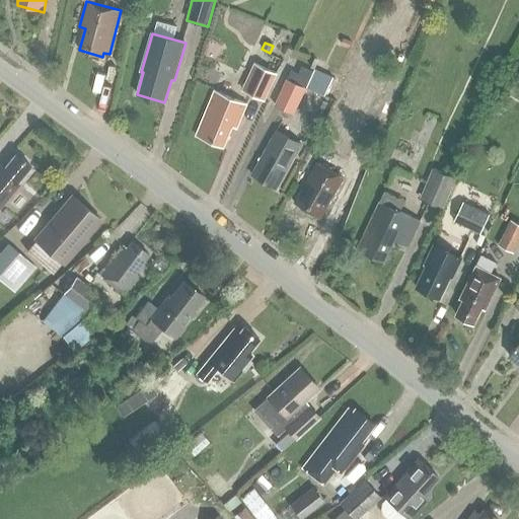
[(277,74),(254,65),(243,90),(265,100),(277,74)]
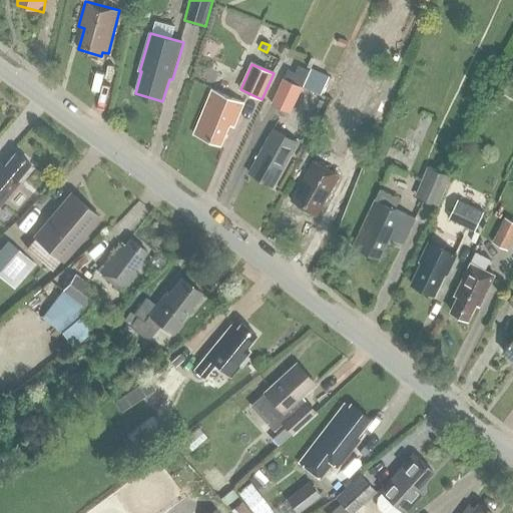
[(330,75),(312,67),(304,87),(322,94),(330,75)]
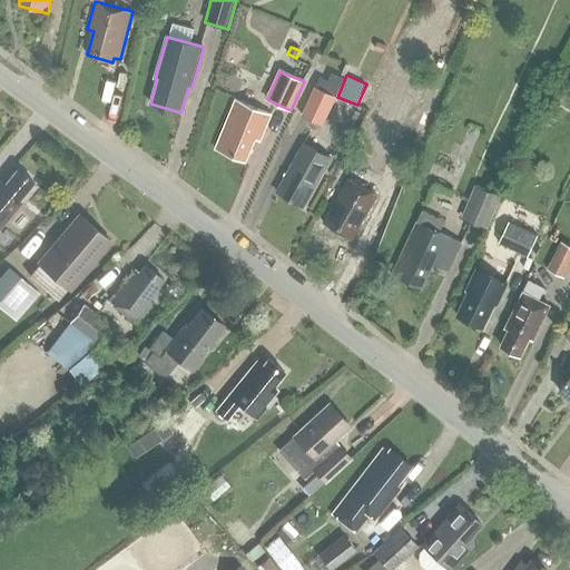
[(336,97),(315,87),(302,116),(323,126),(336,97)]
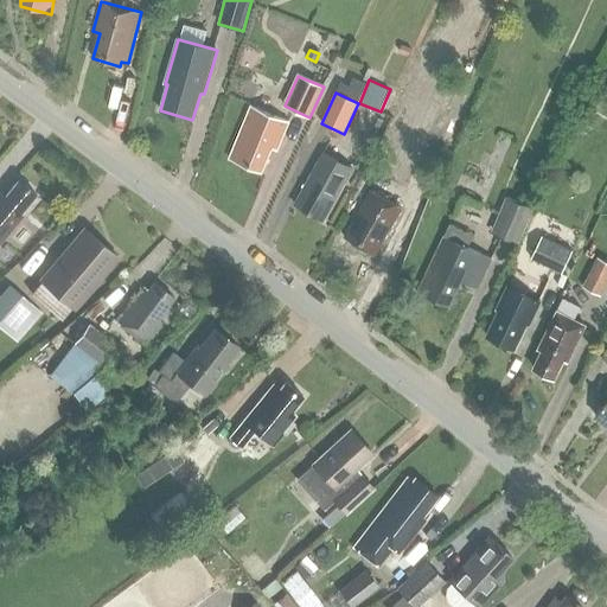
[(288,123),(251,107),(230,159),(262,172),(272,148),(278,151),(288,123)]
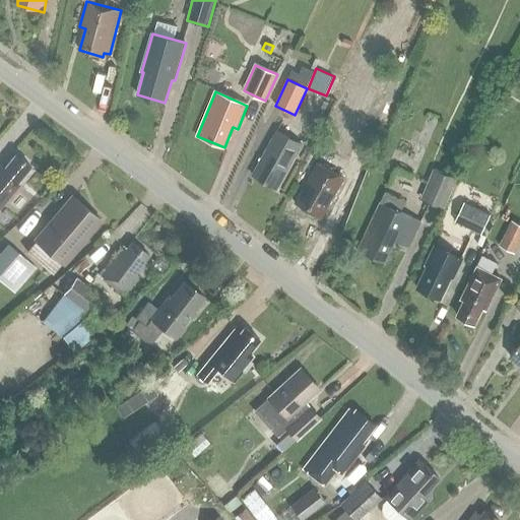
[(304,145),(278,130),(252,175),(273,187),(277,181),(281,184),(304,145)]
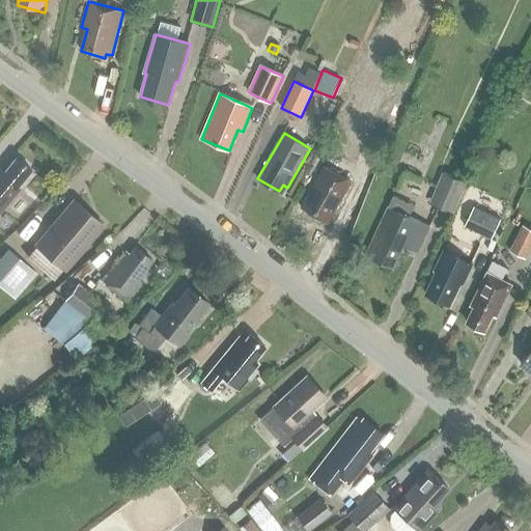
[(17,187),(31,170),(17,158),(4,172),(1,170),(0,171),(0,213),(20,189),(17,187)]
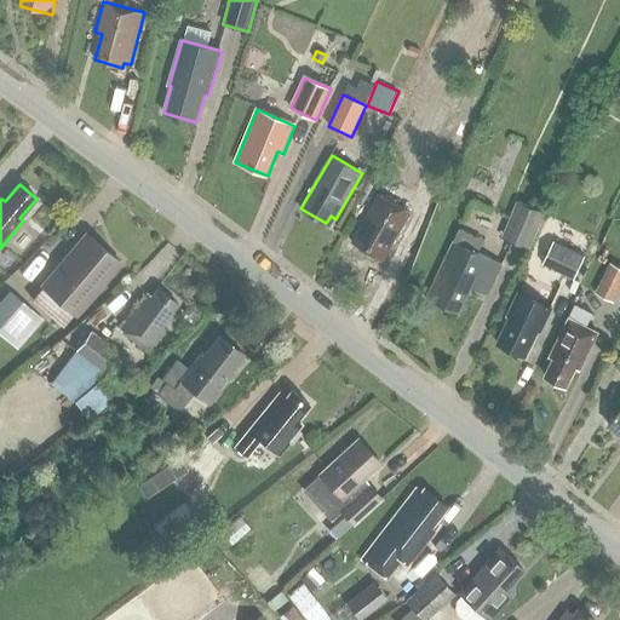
[(411,213),(379,195),(351,244),(378,258),(382,251),(388,254),(411,213)]
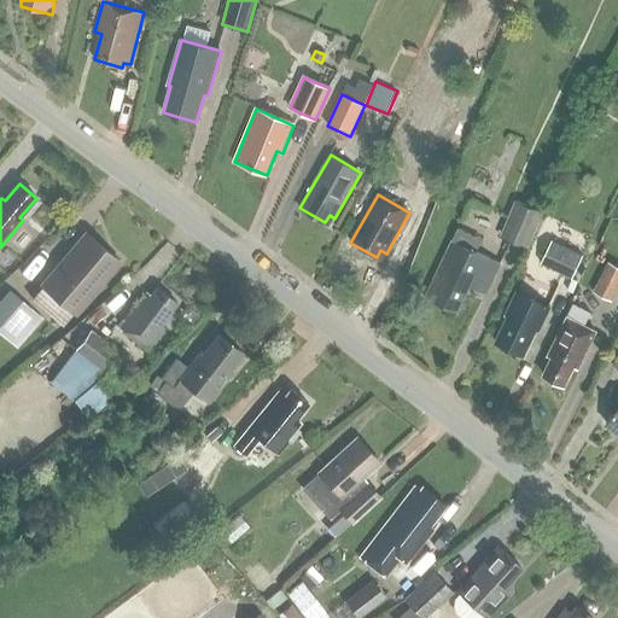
[(501,237),(528,249),(543,214),(516,202),(501,237)]
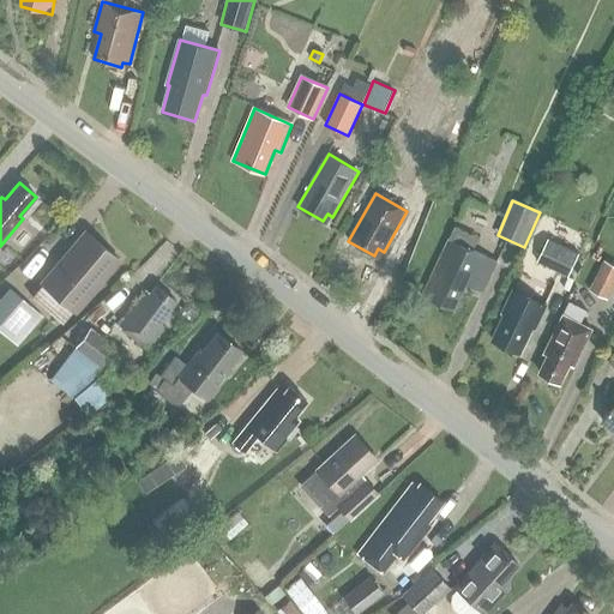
[(588,239),(558,223),(539,262),(569,277),(588,239)]
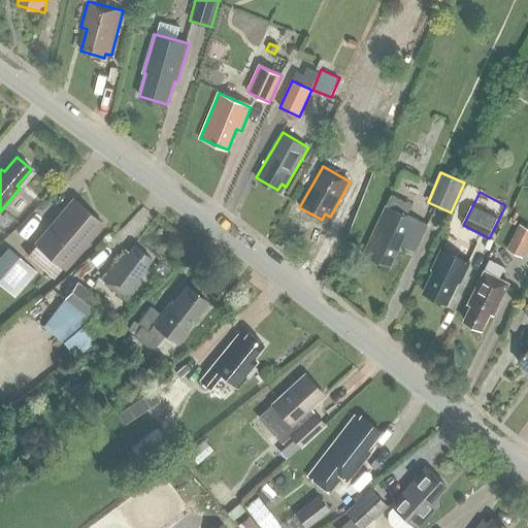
[(420,240),(427,226),(407,217),(413,206),(392,196),(365,251),(371,254),(369,256),(391,266),(401,245),(406,248),(411,236),(420,240)]
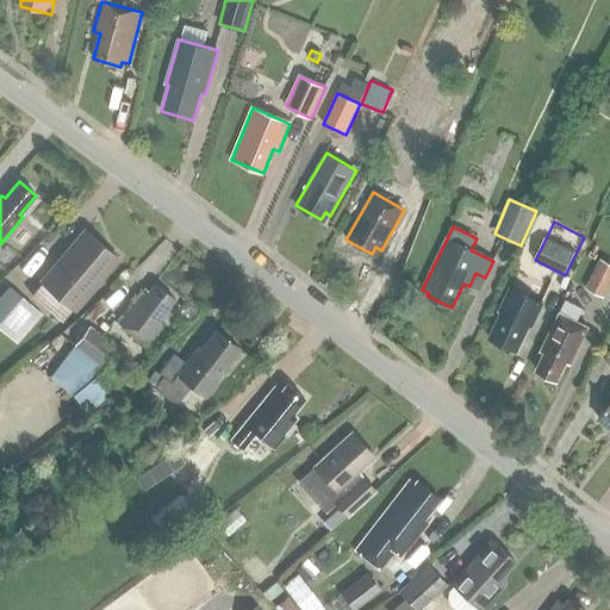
[(63,323),(74,310),(118,259),(85,231),(30,294),(63,323)]
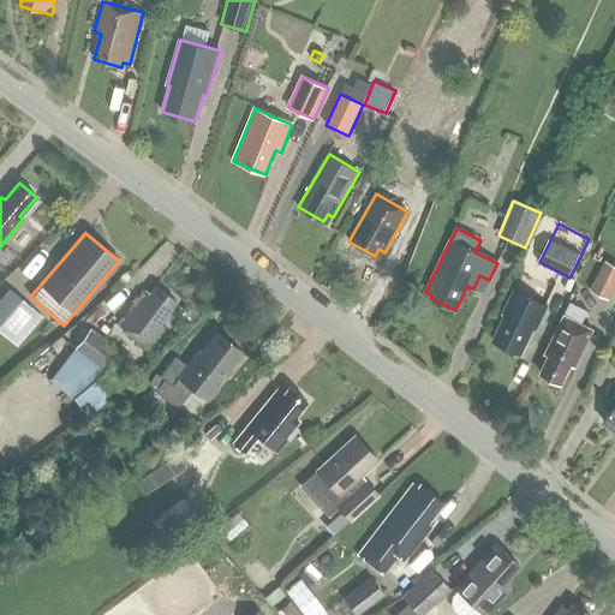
[(614,288),(614,266),(605,261),(591,291),(609,299),(614,288)]
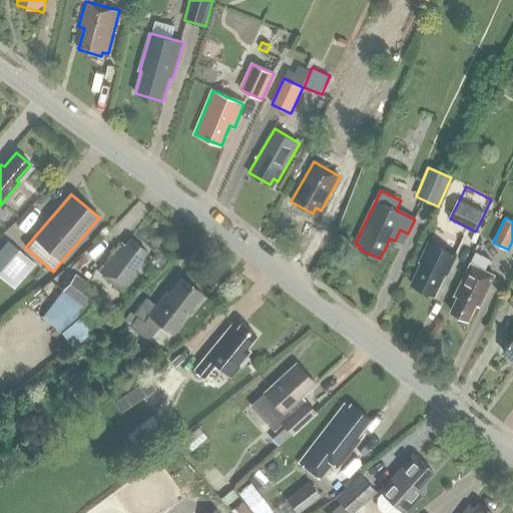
[(445,275),(447,276),(464,240),(439,228),(432,243),(429,242),(420,263),(422,264),(412,285),(435,296),(445,275)]
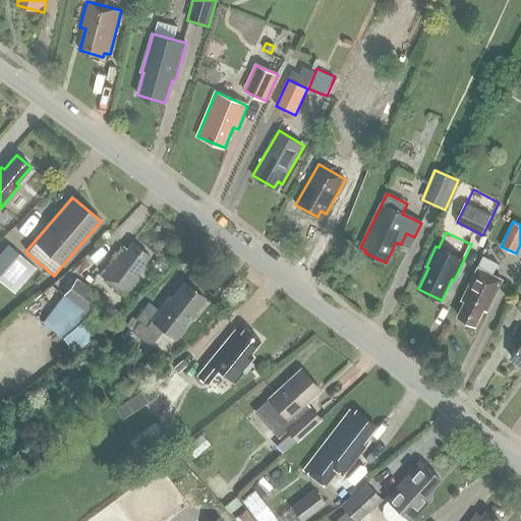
[(150,256),(132,242),(127,249),(124,246),(100,277),(124,295),(138,277),(135,275),(150,256)]
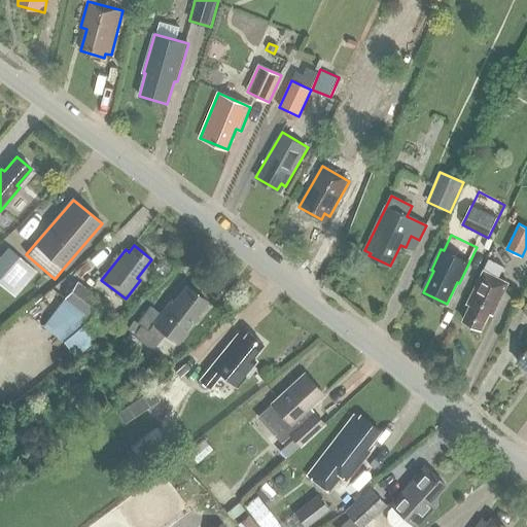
[(38,272),(29,265),(8,248),(0,257),(0,283),(16,297),(38,272)]
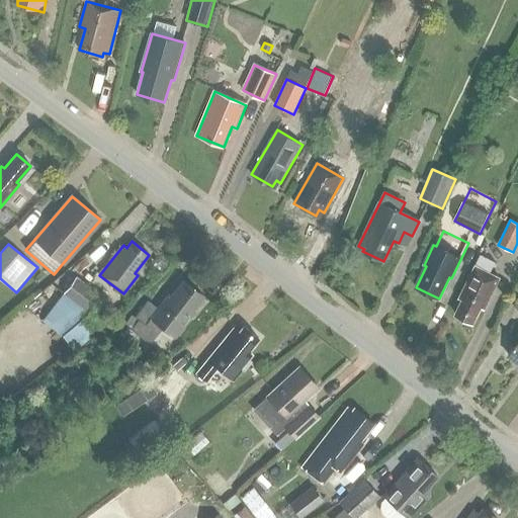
[(487,305),(500,278),(490,273),(496,262),(482,255),(459,298),(463,300),(456,316),(472,324),(483,303),(487,305)]
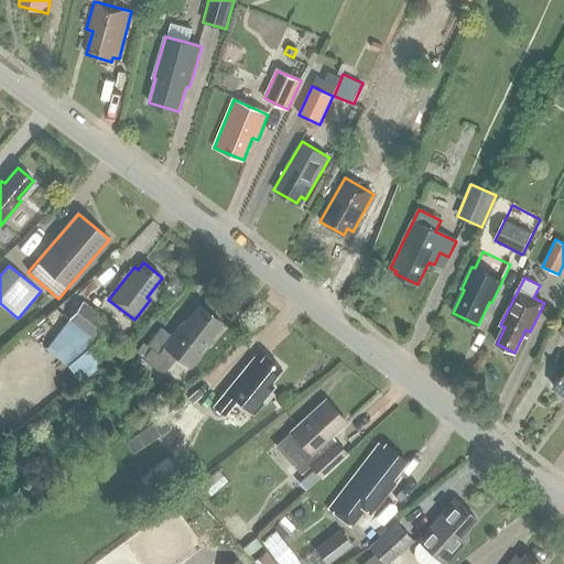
[(87,334),(97,340),(110,323),(83,302),(54,340),(72,354),(87,334)]
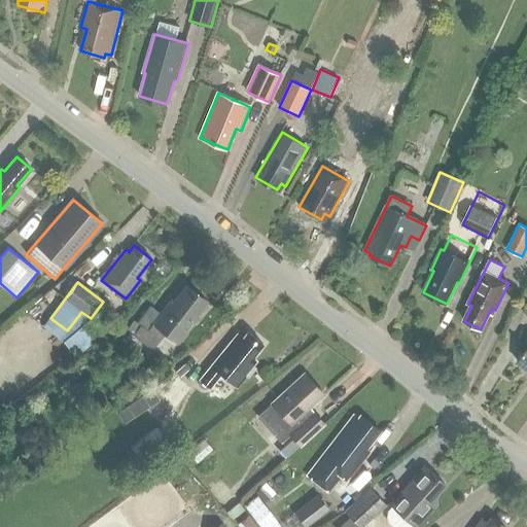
[(150,307),(137,323),(134,321),(127,330),(134,336),(152,350),(165,334),(178,344),(195,321),(192,320),(207,302),(186,285),(174,301),(172,299),(160,314),(150,307)]
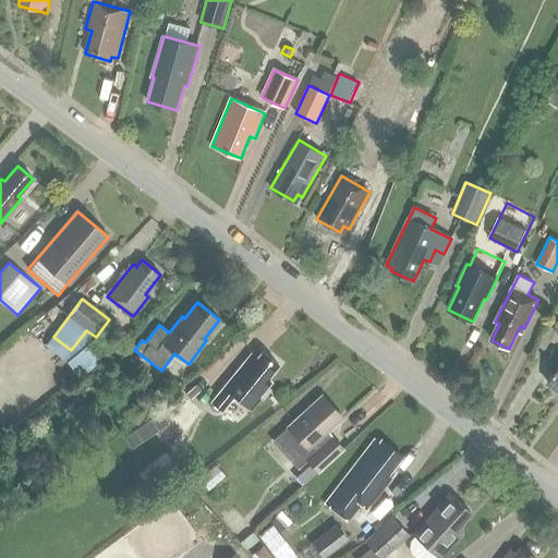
[(88,355),(96,364),(111,352),(104,342),(88,355)]
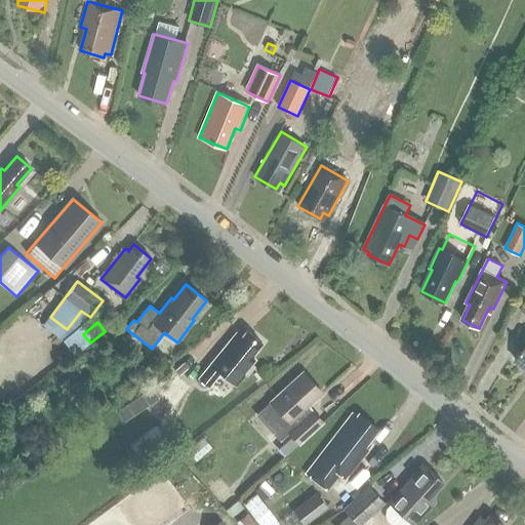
[(261,344),(247,331),(242,337),(237,333),(199,378),(209,387),(220,373),(236,386),(245,374),(247,376),(255,367),(251,364),(255,360),(251,357),(261,344)]
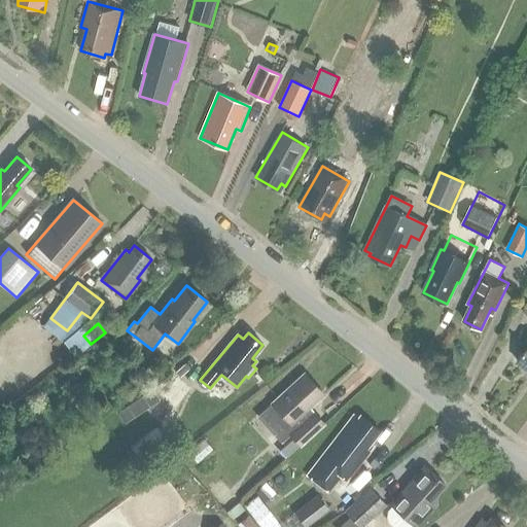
[(526,341),(525,345),(526,346),(526,348),(517,361),(526,369),(526,341)]
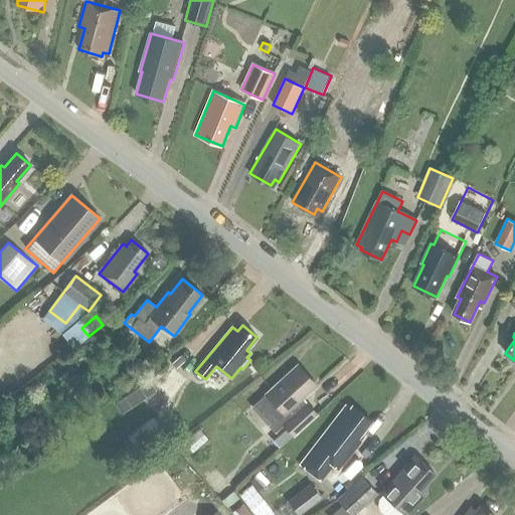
[(287,430),(293,437),(317,415),(302,399),(317,386),(297,365),(265,394),(289,420),(283,425),(287,428),(287,430)]
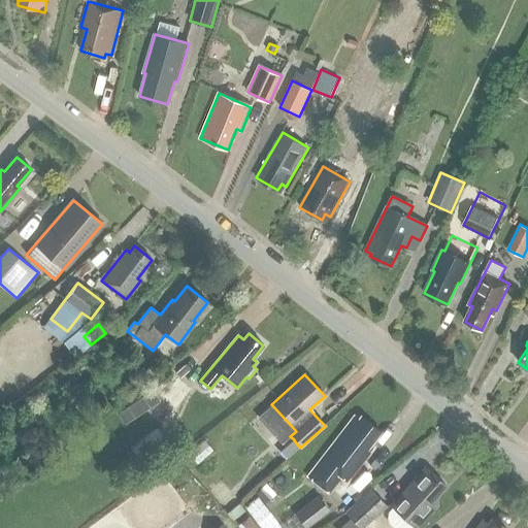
[(164,396),(177,407),(193,389),(179,378),(164,396)]
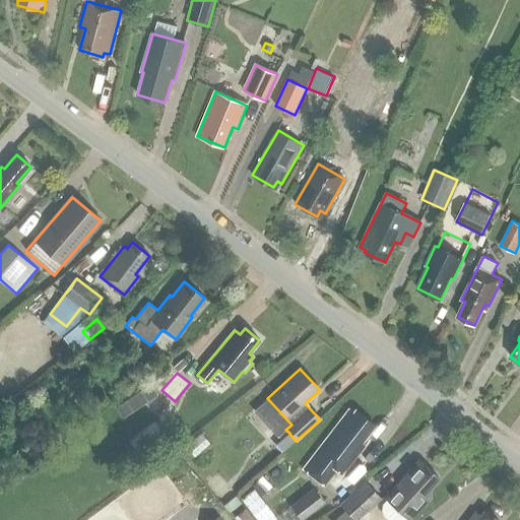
[(63,393),(73,399),(82,383),(71,377),(63,393)]
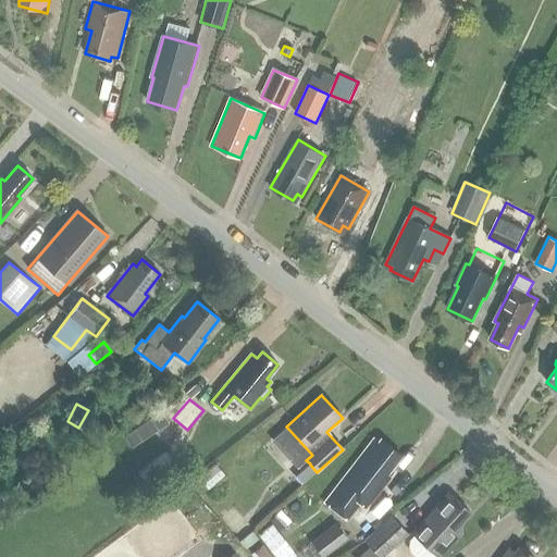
[(381,441),(379,444),(373,441),(326,503),(347,519),(360,502),(367,507),(388,478),(385,475),(400,457),(381,441)]
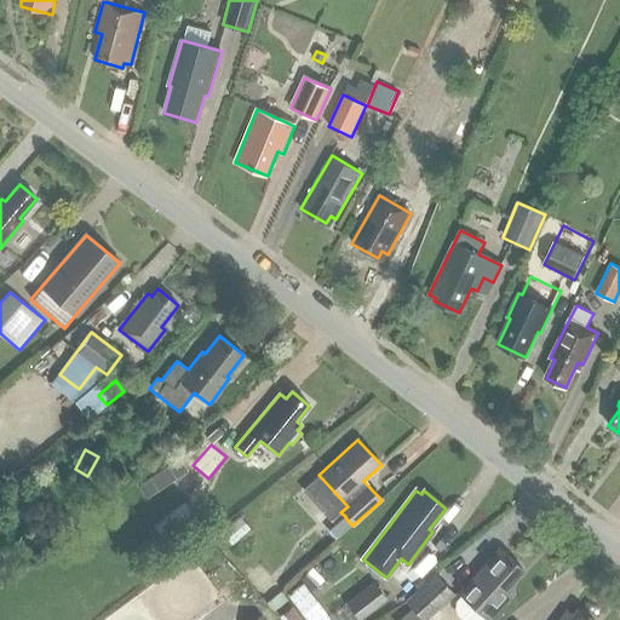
[(197,520),(185,504),(154,528),(166,544),(197,520)]
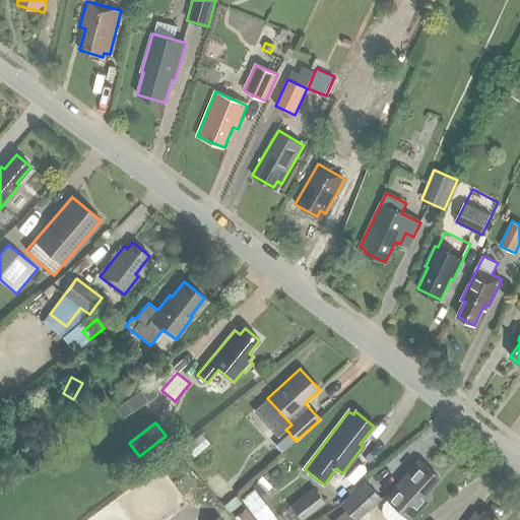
[(289,434),(289,433),(277,444),(284,451),(296,441),(289,434)]
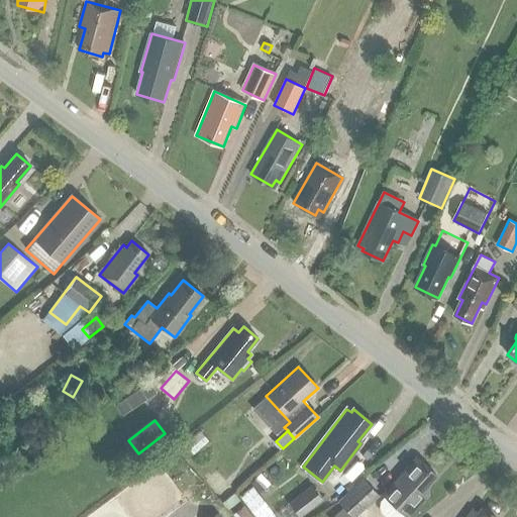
[(16,455),(27,457),(30,444),(20,442),(16,455)]
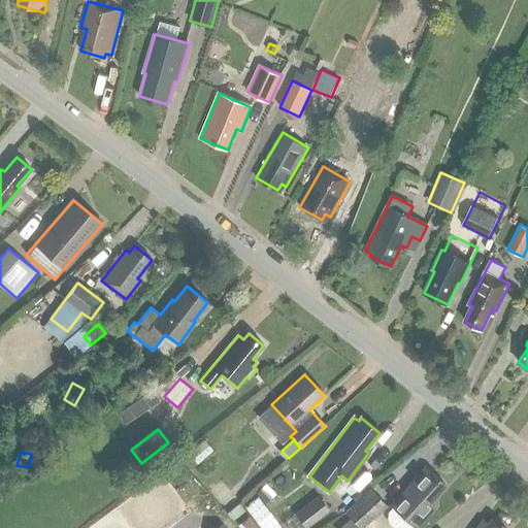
[(428,471),(425,467),(394,501),(390,505),(392,507),(390,509),(388,512),(388,515),(388,517),(388,519),(389,521),(390,523),(390,524),(391,525),(392,527),(393,527),(411,527),(413,527),(414,527),(415,527),(416,527),(418,526),(434,508),(430,504),(446,487),(429,470),(428,471)]
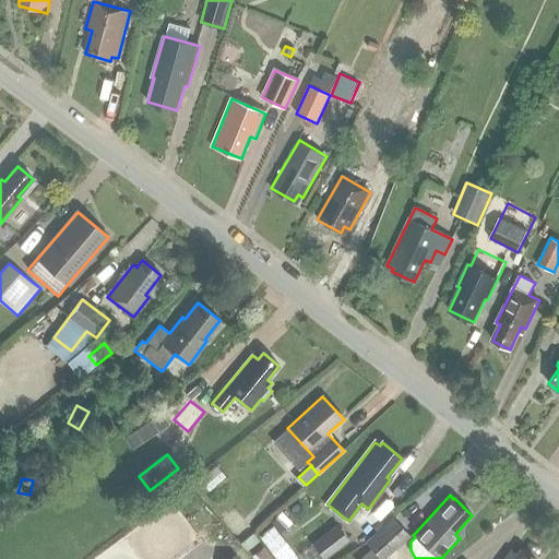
[(292,524),(282,512),(270,523),(281,534),(292,524)]
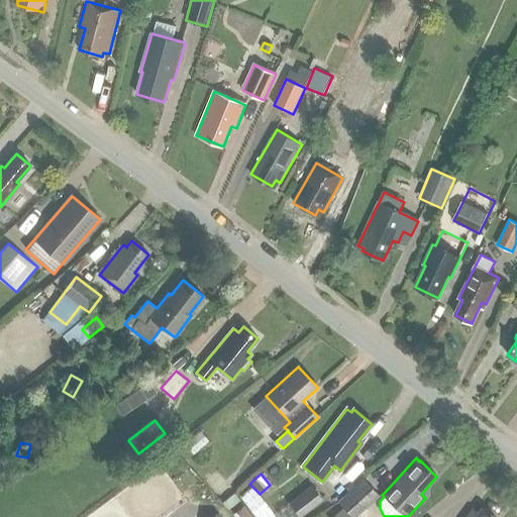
[(355,516),(379,497),(364,479),(338,502),(343,507),(331,516),(355,516)]
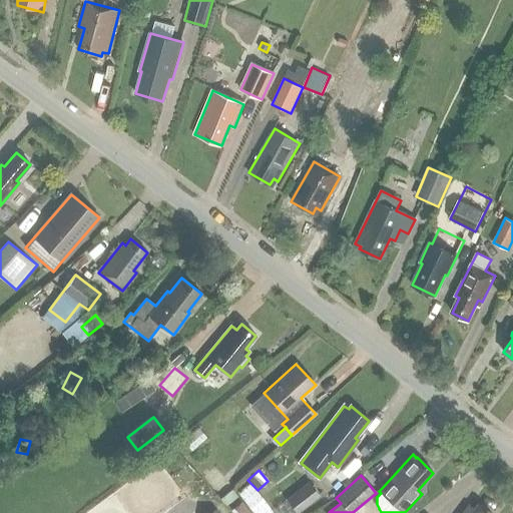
[(299,512),(321,496),(310,481),(286,500),(296,512),(299,512)]
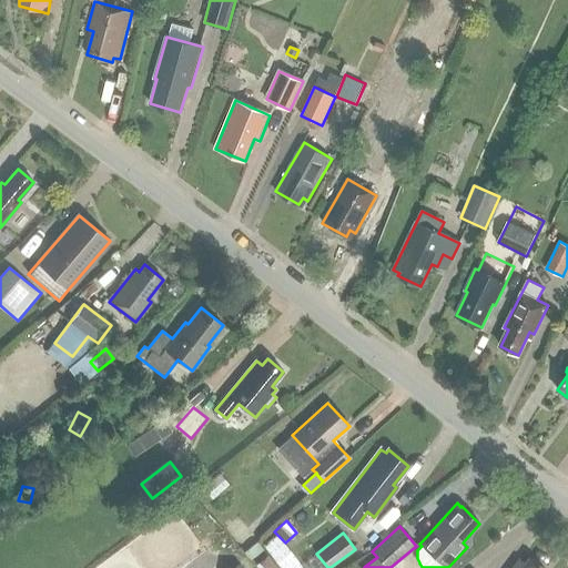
[(302,567),(277,535),(263,545),(280,567),(302,567)]
